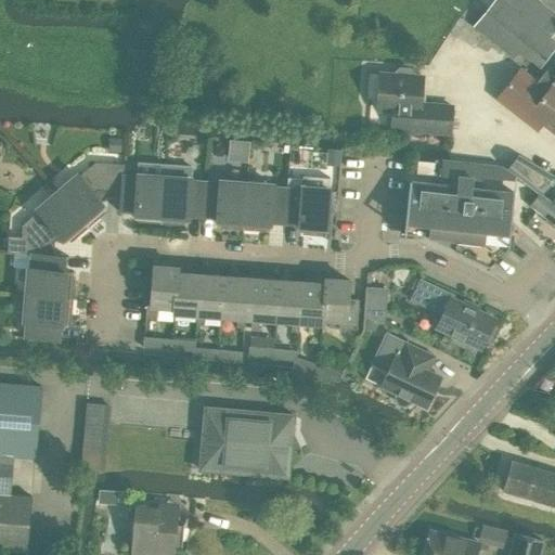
[(554,33),(554,14),(536,0),(494,0),(473,27),(514,60),(519,52),(540,69),(554,49),(554,40),(552,38),(554,33)]
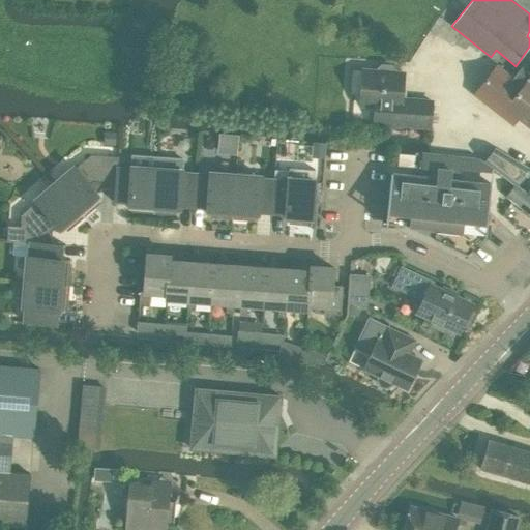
[(529,0),(516,0),(529,11),(529,0)]
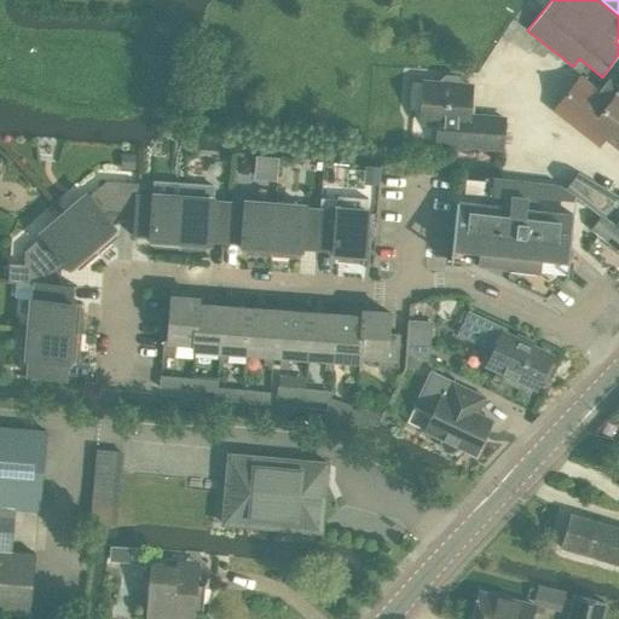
[(618,77),(613,73),(600,90),(580,74),(551,110),(599,149),(606,140),(618,150),(618,77)]
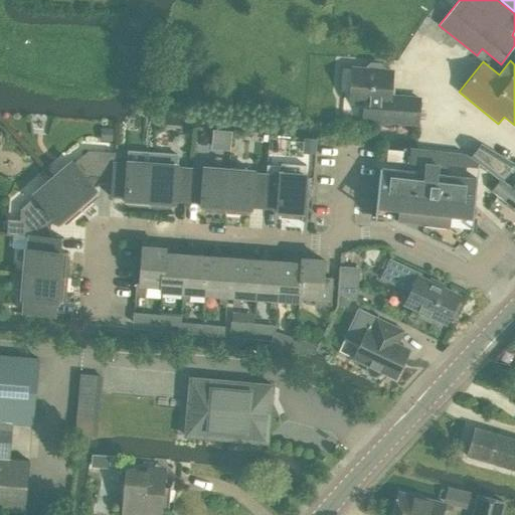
[(383,71),(383,68),(380,64),(371,63),(367,66),(366,69),(352,68),(349,103),(364,104),(362,120),(417,124),(419,100),(390,97),(392,71),(383,71)]
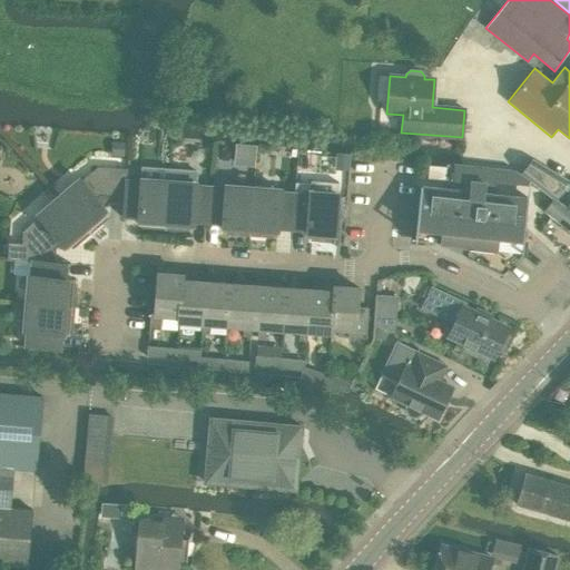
[(112,141),(111,156),(125,157),(125,143),(112,141)]
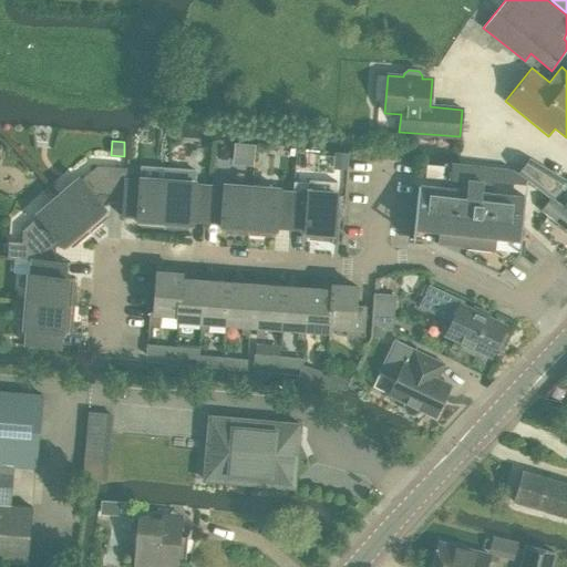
[(333,154),(333,161),(347,162),(348,155),(348,153),(334,151),(334,152),(333,154)]
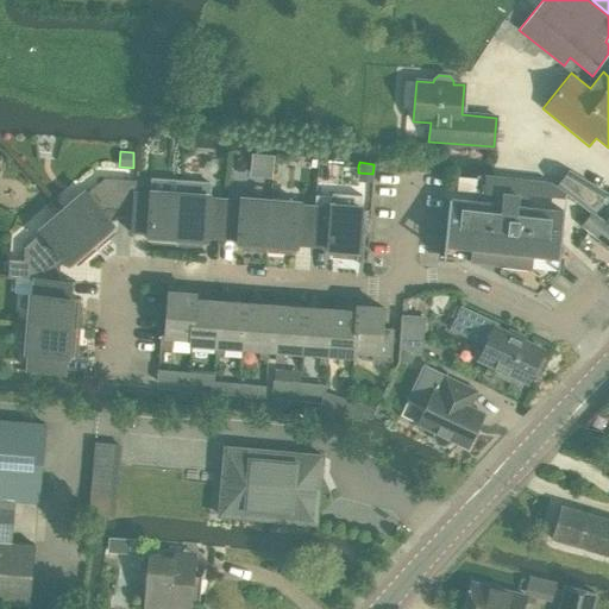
[(592,213),(608,194),(567,170),(557,184),(591,213),(591,212),(592,213)]
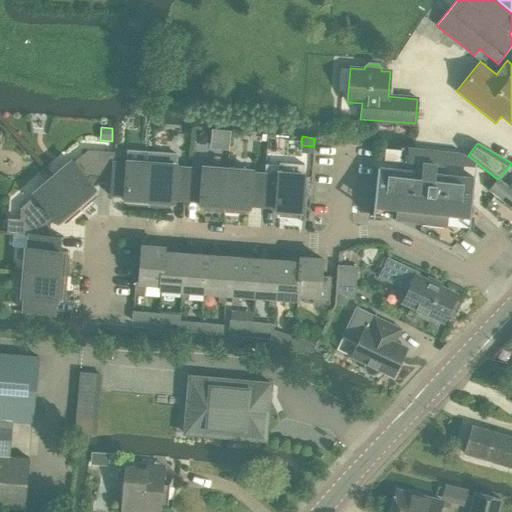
[(373,215),(373,217),(465,227),(471,175),(434,172),(435,166),(444,167),(445,163),(458,164),(459,154),(409,149),(407,163),(421,164),(421,169),(377,165),(373,215)]
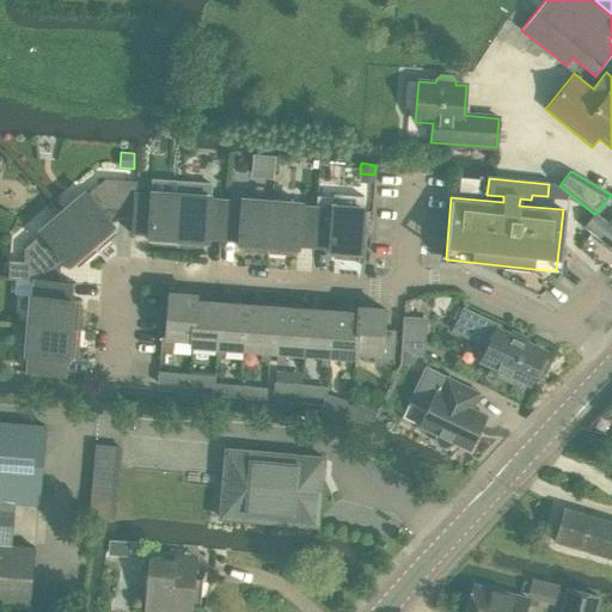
[(477,193),(478,179),(460,178),(459,191),(477,193)]
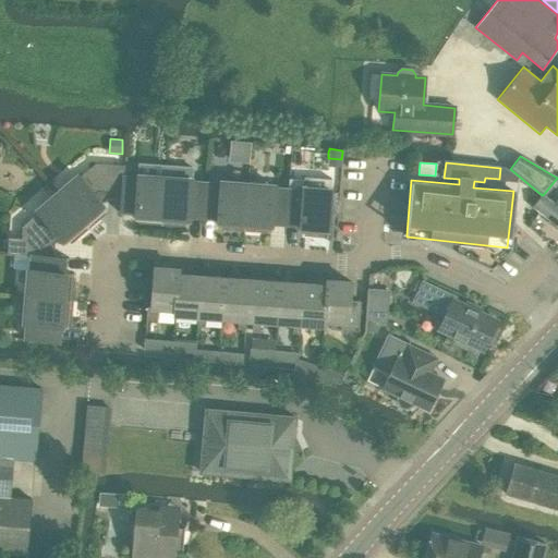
[(124,178),(125,166),(96,164),(80,178),(77,176),(57,193),(87,229),(99,218),(98,216),(107,209),(101,203),(107,197),(121,198),(122,198),(123,177),(124,178)]
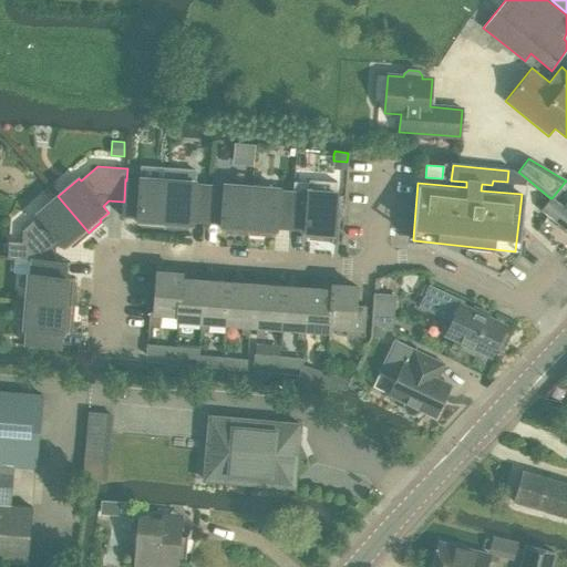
[(164,228),(168,168),(141,166),(140,181),(126,181),(125,179),(124,202),(123,202),(122,214),(137,215),(137,223),(148,224),(148,226),(164,228)]
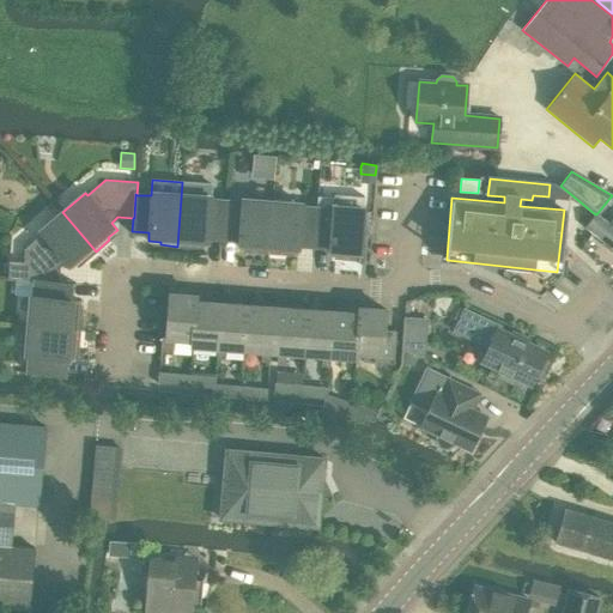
[(224,238),(226,201),(211,200),(212,184),(182,182),(177,247),(194,248),(194,244),(207,246),(207,237),(224,238)]
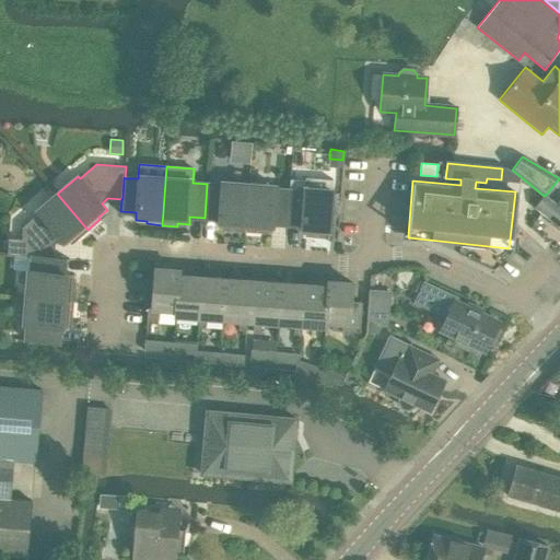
[(331,190),(333,181),(305,178),(305,181),(290,181),(290,190),(287,223),(302,224),(301,233),(313,234),(312,236),(328,237),(330,216),(335,213),(331,199),(333,190),(331,190)]
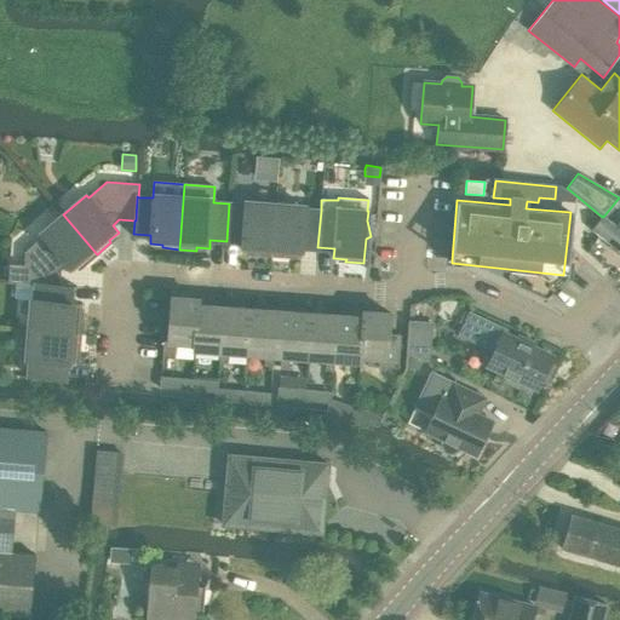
[(271,256),(275,205),(246,202),(245,205),(229,204),(227,241),(242,242),(241,251),(254,252),(254,254),(271,256)]
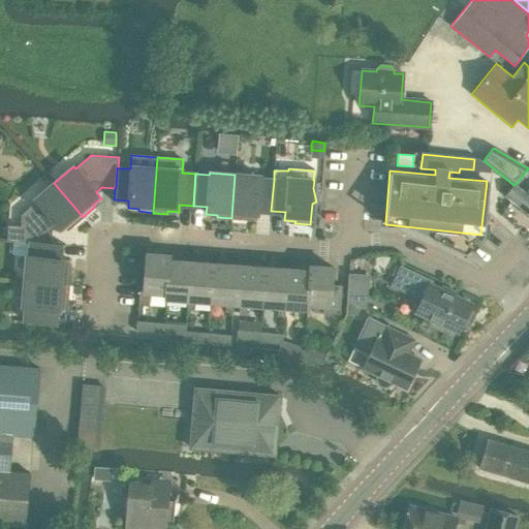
[(271,211),(274,180),(259,179),(260,177),(235,175),(231,218),(246,219),(246,217),(257,218),(257,210),(271,211)]
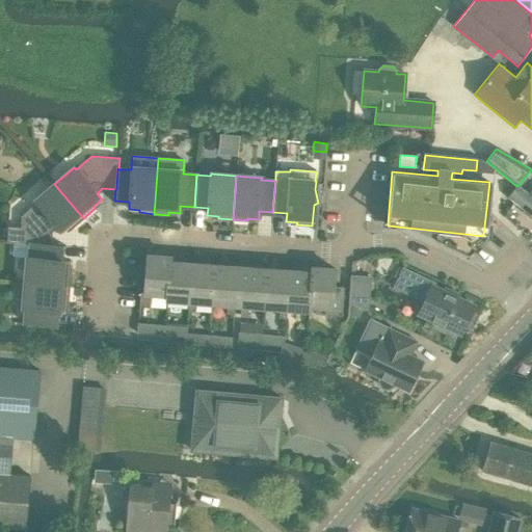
[(73,228),(83,218),(54,184),(35,201),(37,203),(21,216),(21,229),(8,228),(6,243),(30,244),(51,245),(52,232),(57,227),(62,233),(71,225),(73,228)]
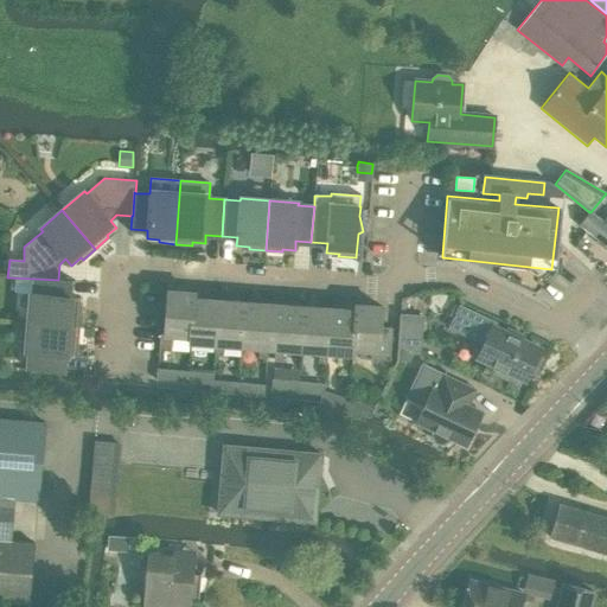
[(606,225),(590,212),(589,211),(589,212),(580,224),(599,240),(596,243),(602,248),(605,246),(606,246),(606,225)]
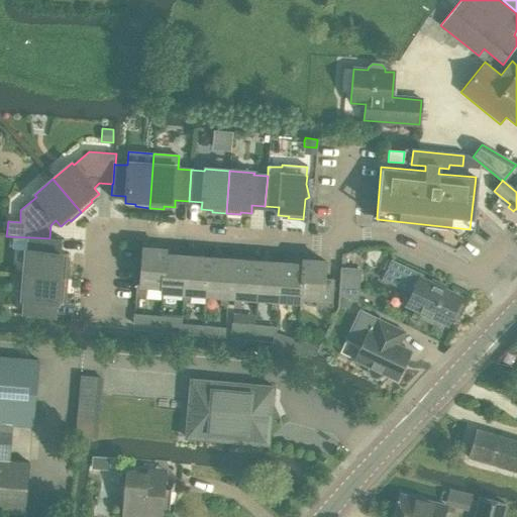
[(29,237),(28,250),(26,250),(24,275),(67,279),(69,265),(66,264),(67,253),(60,252),(61,238),(49,238),(29,237)]
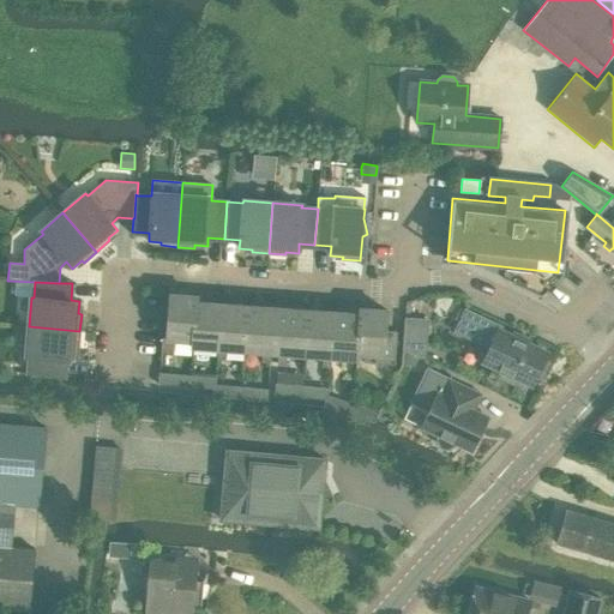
[(196,305),(197,300),(185,299),(186,295),(169,294),(166,338),(162,338),(161,349),(174,350),(174,341),(192,342),(196,305)]
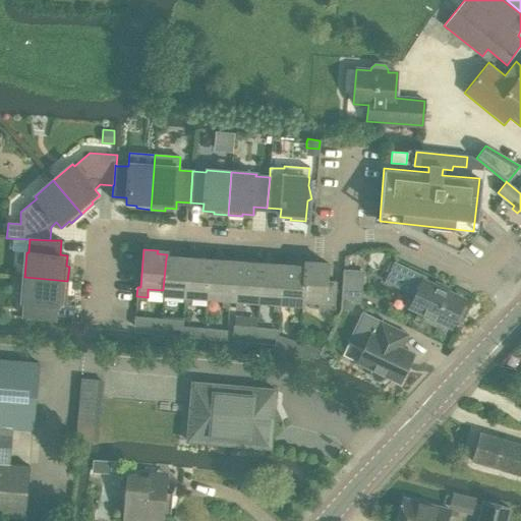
[(185,296),(187,257),(175,256),(175,259),(166,258),(163,290),(162,295),(184,296),(185,296)]
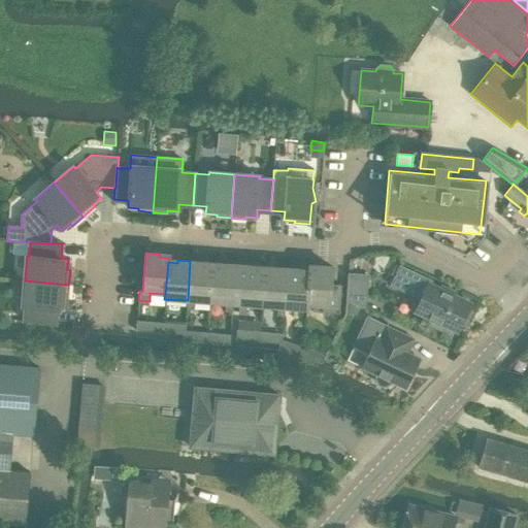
[(209,302),(212,266),(203,265),(203,262),(190,261),(188,300),(187,300),(186,309),(194,309),(194,301),(209,302)]
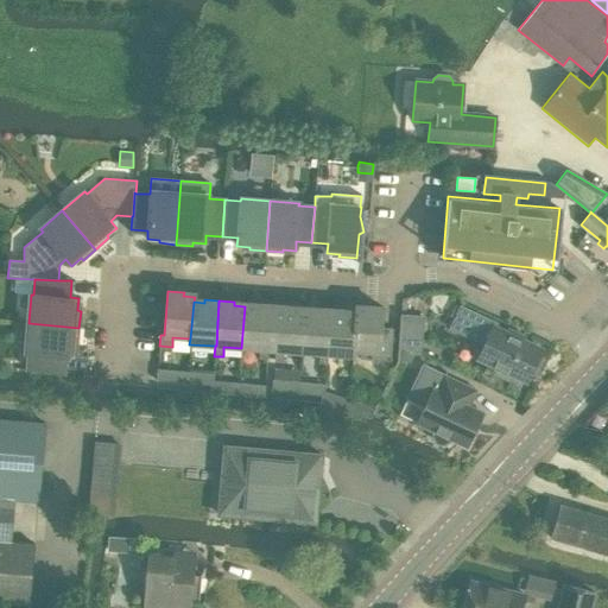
[(267,360),(271,305),(255,304),(255,306),(245,306),(241,348),(259,349),(259,359),(267,360)]
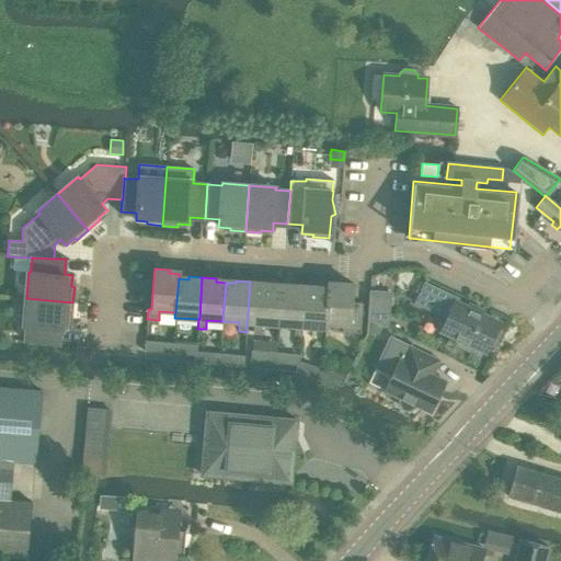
[(278,325),(281,286),(271,286),(272,283),(256,282),(253,332),(261,333),(262,323),(278,325)]
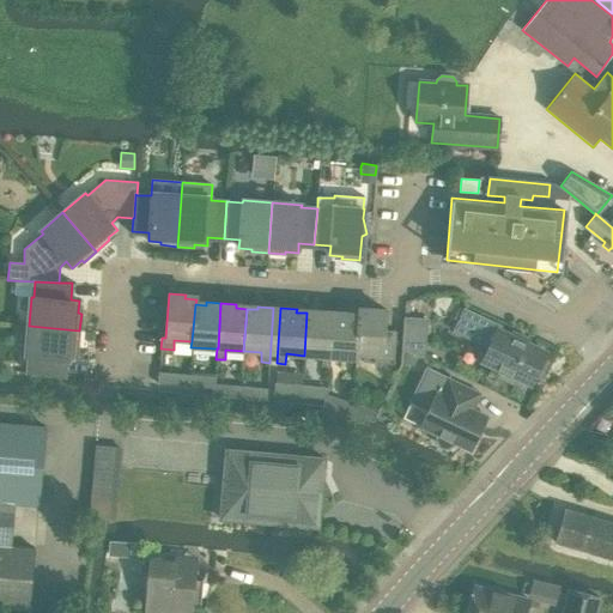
[(384,331),(386,310),(370,309),(369,311),(358,311),(358,317),(356,353),(357,353),(375,354),(374,363),(394,365),(396,331),(384,331)]
